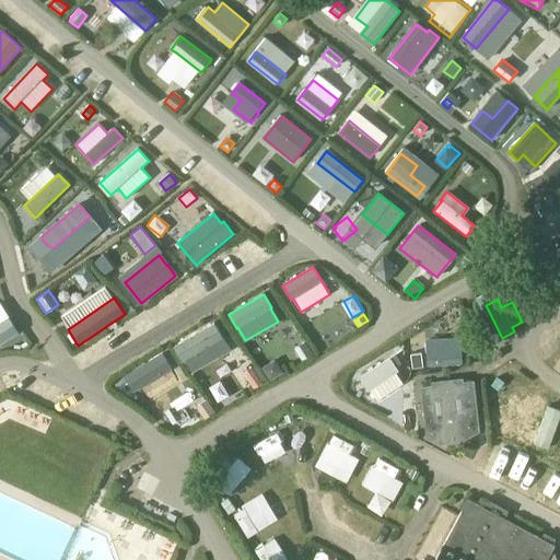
[(0,342),(18,333),(9,317),(0,323),(0,342)]
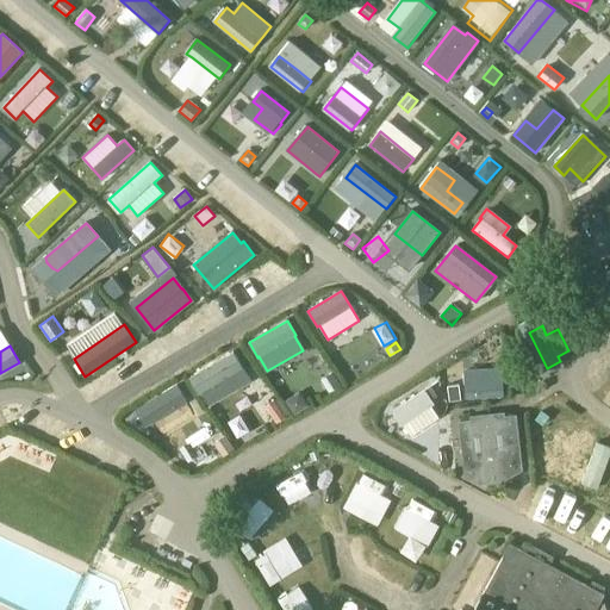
[(234,353),(190,378),(198,394),(201,392),(242,368),(234,353)]
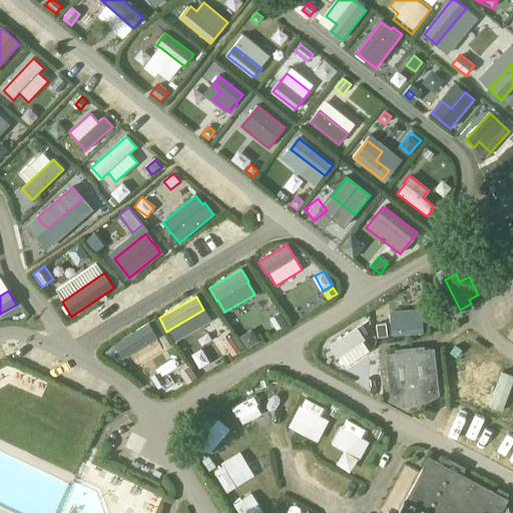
[(422,310),(390,312),(391,335),(424,334),(422,310)]
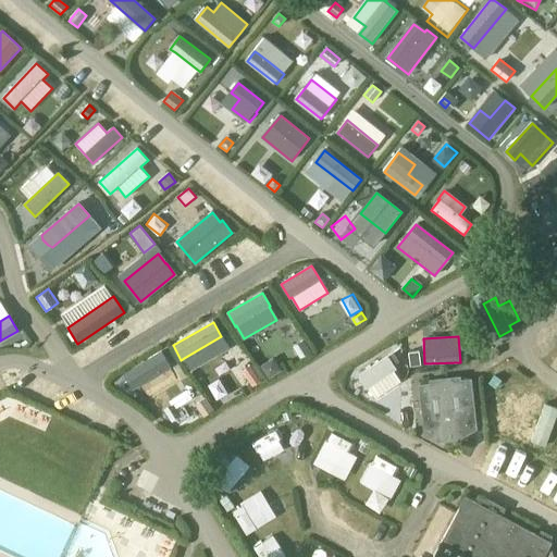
[(293,347),(300,359),(311,353),(304,341),(293,347)]
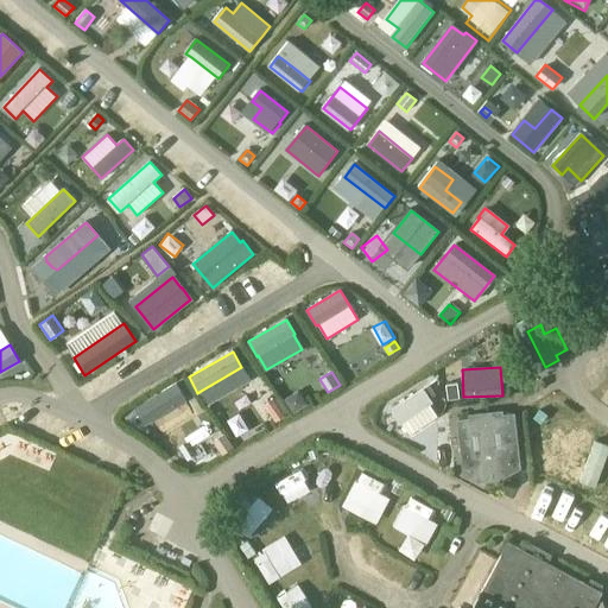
[(448,400),(458,399),(457,384),(445,385),(448,400)]
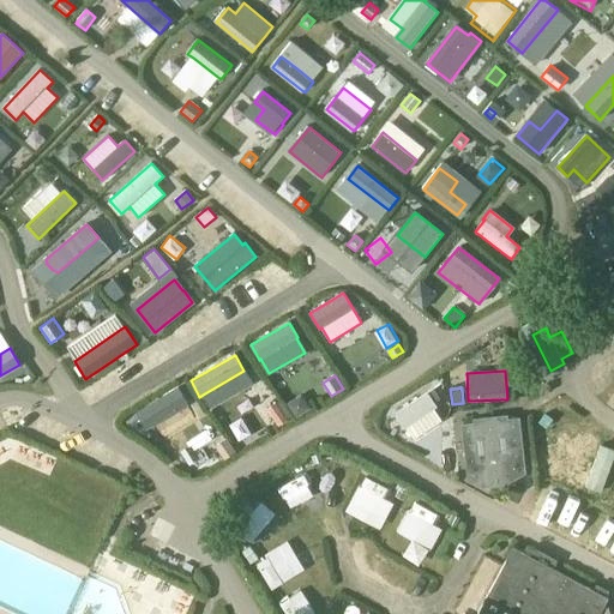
[(179,389),(142,410),(150,426),(152,425),(158,437),(194,416),(179,389)]
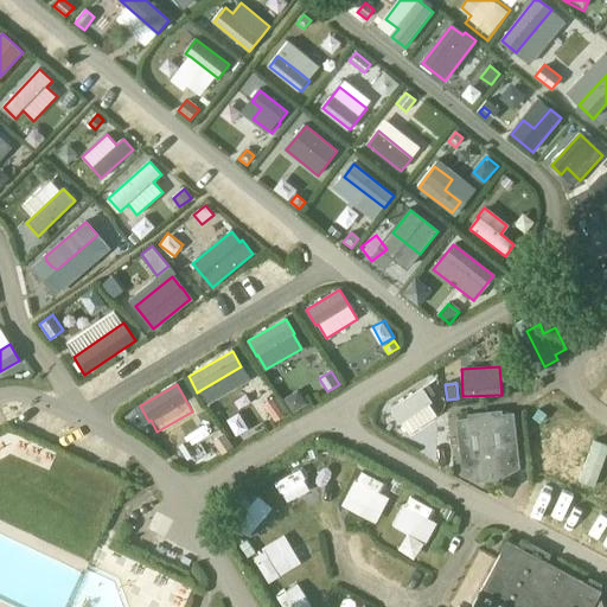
[(422,388),(390,410),(400,425),(414,414),(430,403),(432,402),(422,388)]
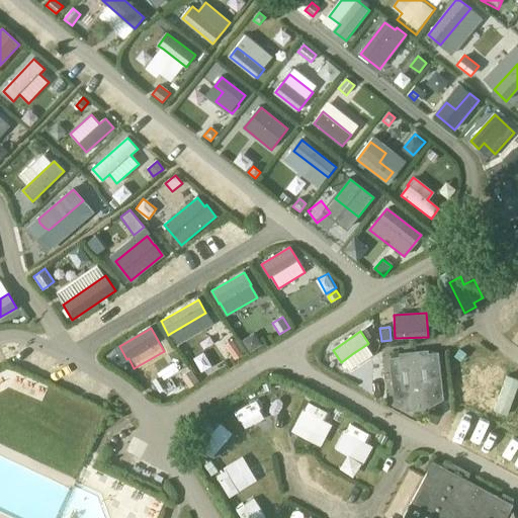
[(225,345),(235,359),(243,353),(233,339),(225,345)]
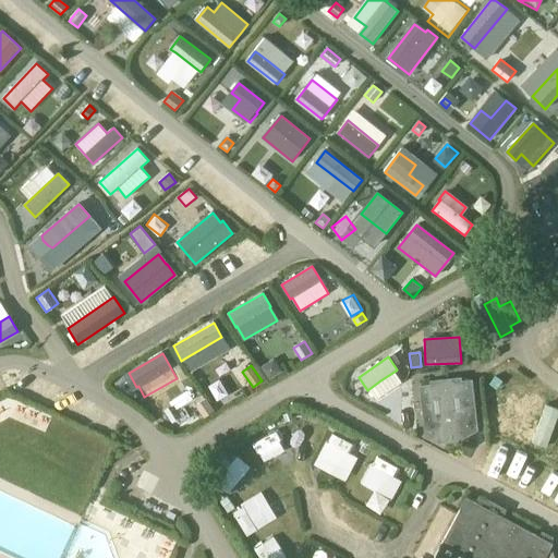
[(502,381),(495,376),(488,385),(496,390),(502,381)]
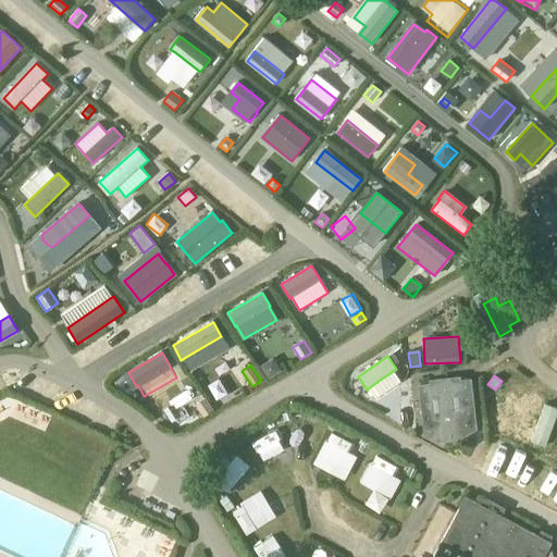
[(430,388),(419,390),(425,441),(437,444),(437,447),(469,444),(468,441),(478,435),(472,383),(461,384),(461,381),(430,384),(430,388)]
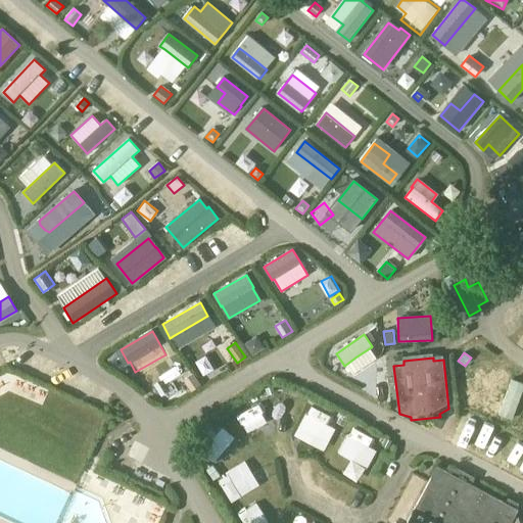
[(191,391),(201,385),(194,374),(184,380),(191,391)]
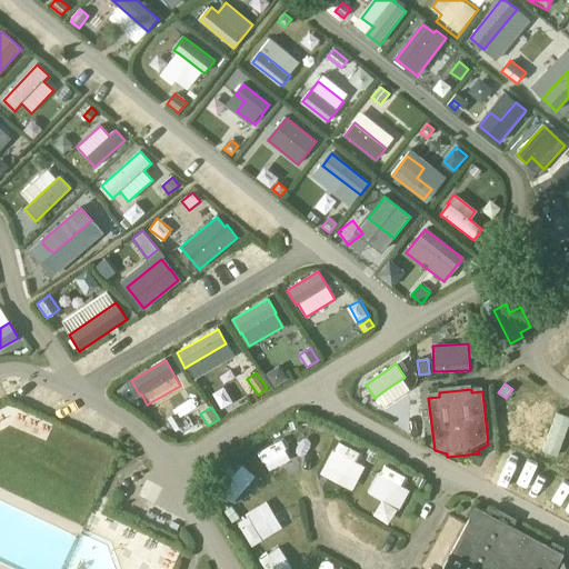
[(568,423),(568,416),(557,411),(541,450),(558,456),(568,423)]
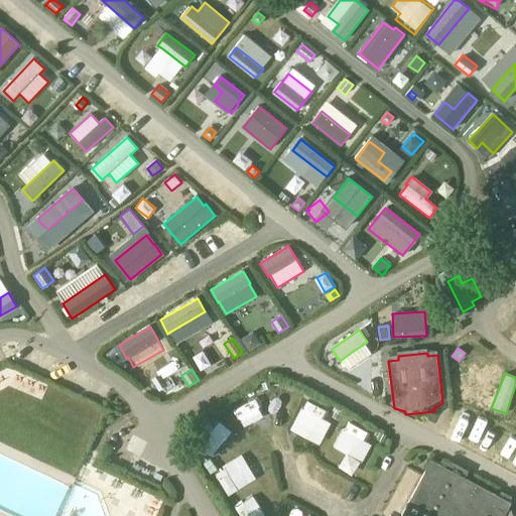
[(248,434),(272,416),(255,394),(232,411),(248,434)]
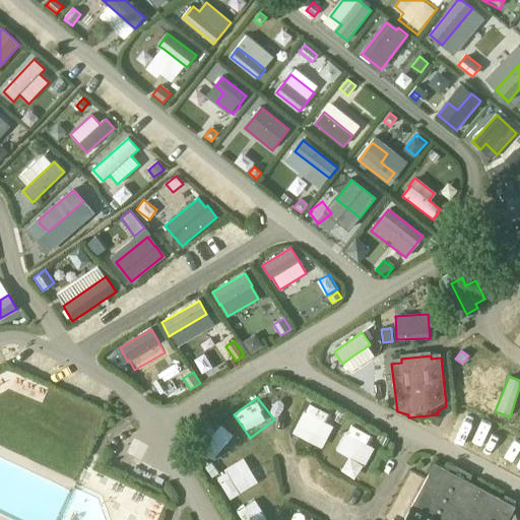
[(311,401),(296,433),(325,448),(337,426),(328,420),(332,412),(311,401)]
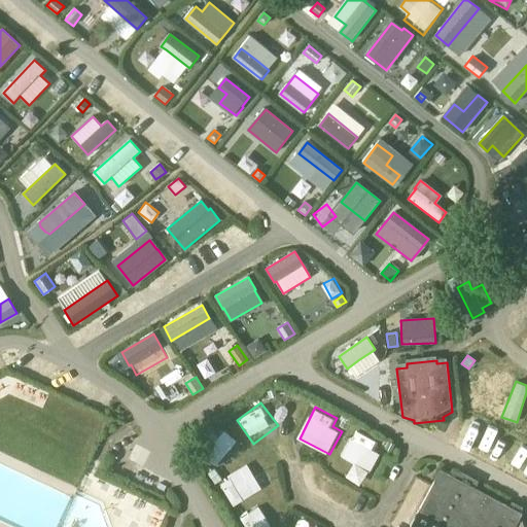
[(343,420),(340,425),(346,429),(349,424),(343,420)]
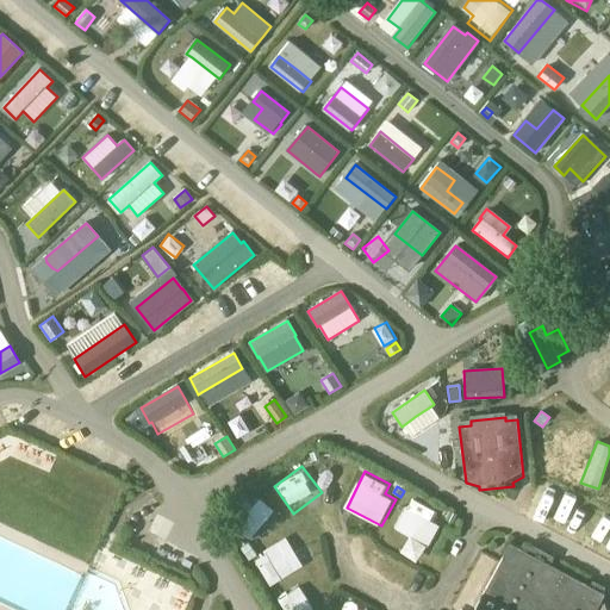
[(402,552),(419,561),(446,514),(414,496),(396,528),(411,536),(402,552)]
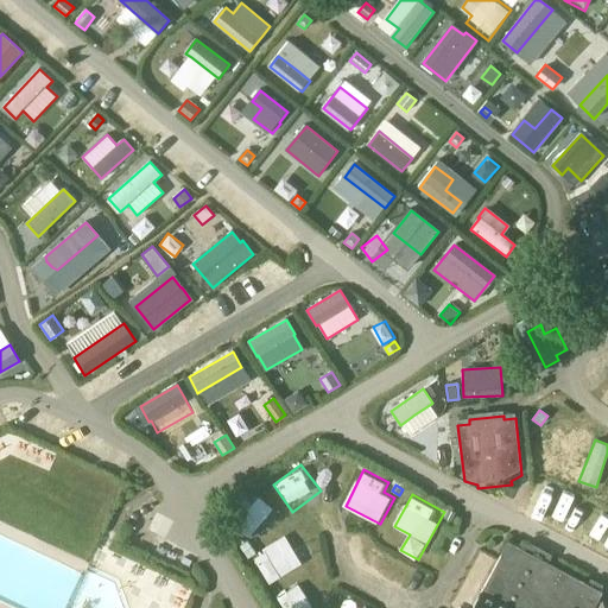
[(448,510),(444,517),(451,520),(455,513),(448,510)]
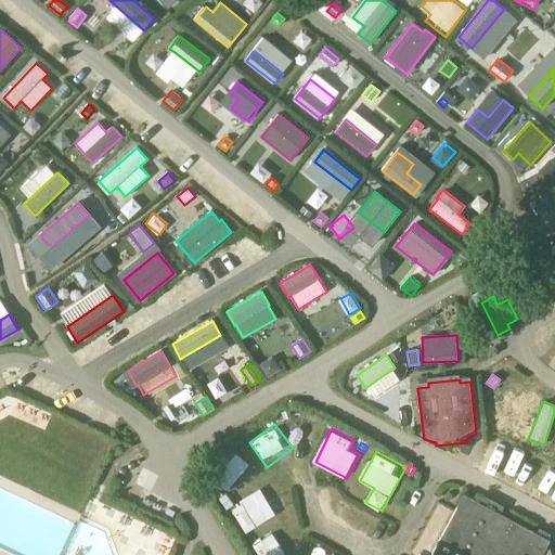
[(230,499),(227,494),(219,499),(222,504),(230,499)]
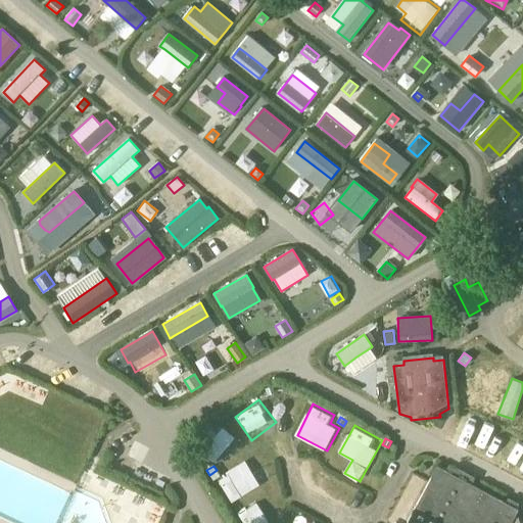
[(406,522),(522,522),(522,521),(514,517),(518,510),(471,484),(474,478),(455,468),(450,474),(436,467),(406,522)]
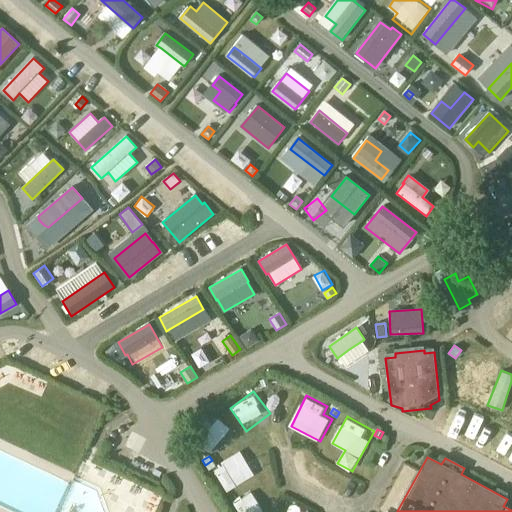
[(212,461),(205,465),(208,470),(215,466),(212,461)]
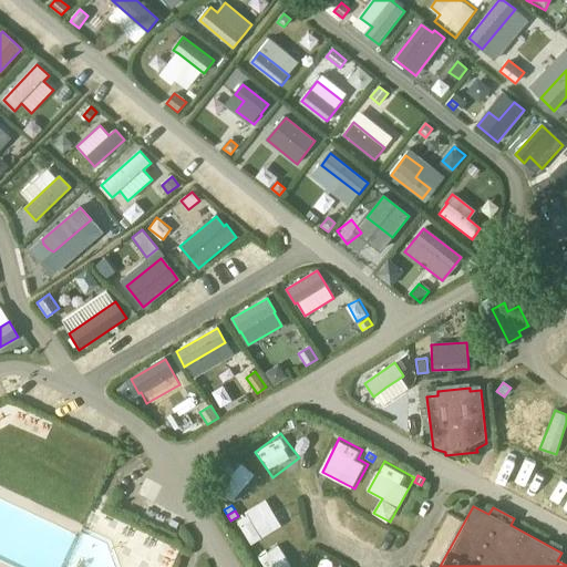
[(277,542),(256,556),(264,566),(288,566),(292,564),(277,542)]
